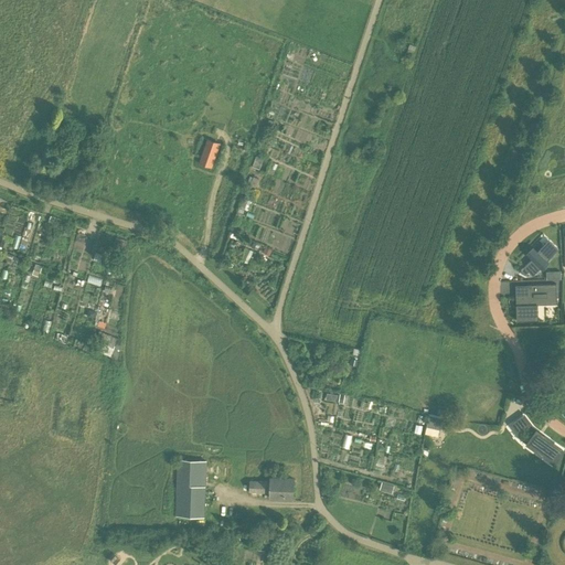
[(294,52),(300,54),(304,44),(297,42),(294,52)]
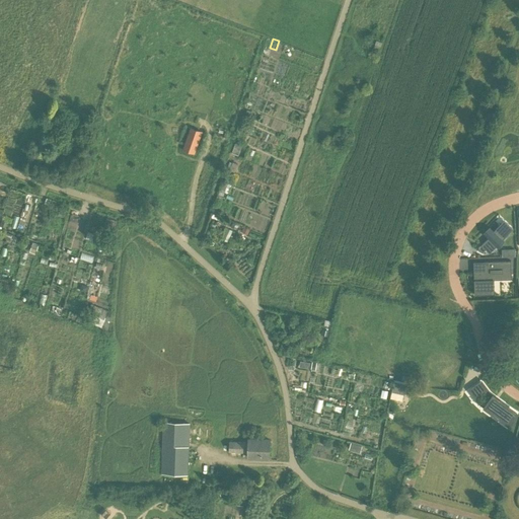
[(191,127),(184,144),(197,148),(203,131),(191,127)]
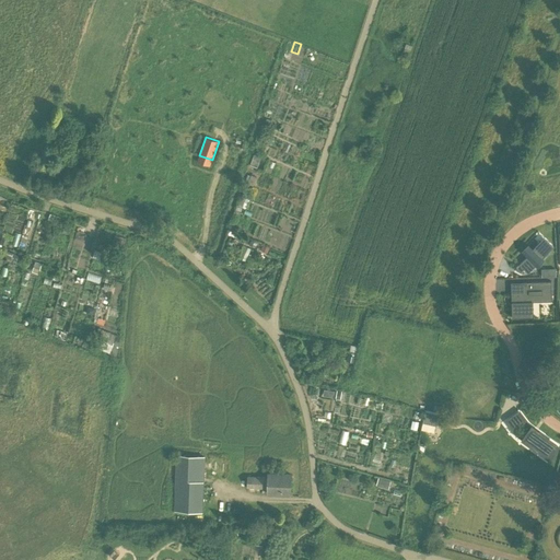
[(85,171),(91,155),(89,154),(90,149),(85,147),(83,153),(79,168),(85,171)]
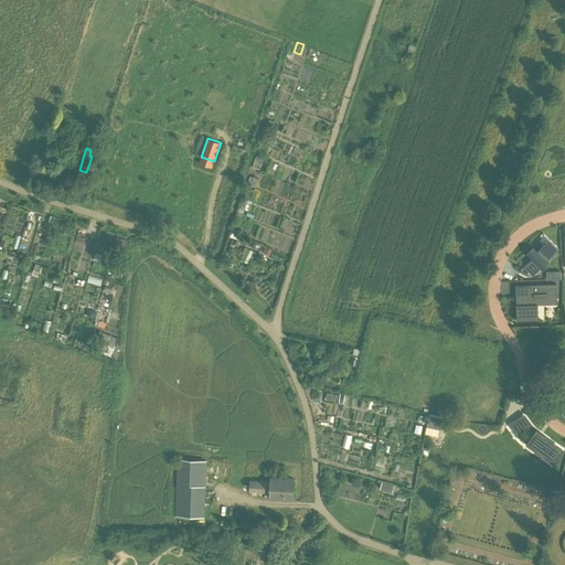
[(65,180),(70,168),(60,164),(55,177),(65,180)]
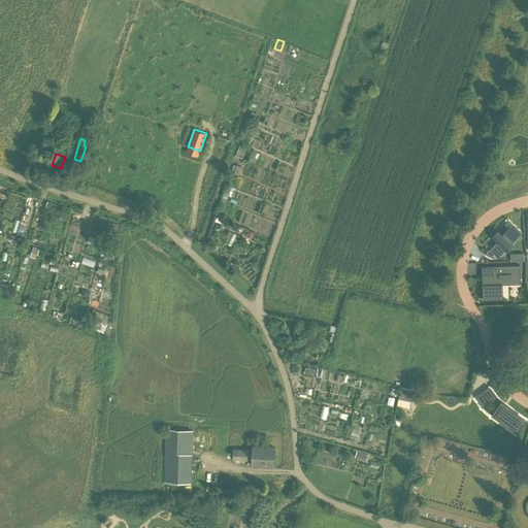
[(116,239),(120,224),(108,222),(105,236),(116,239)]
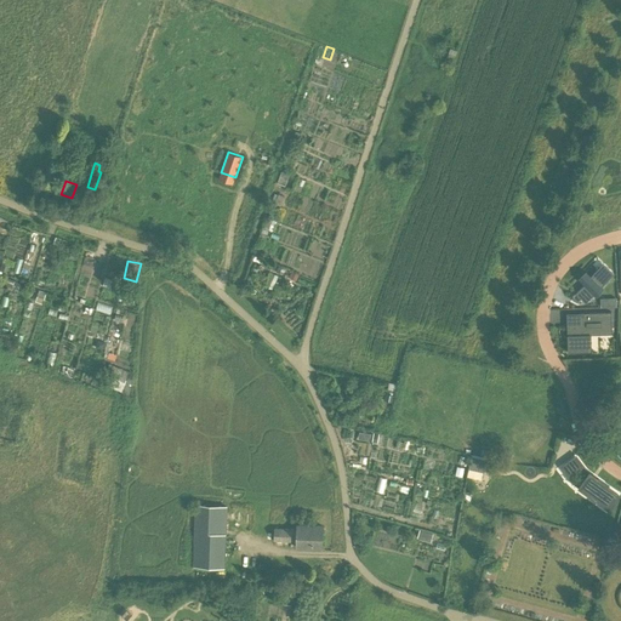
[(584,285),(576,292),(586,303),(609,279),(598,269),(592,277),(586,271),(579,280),(584,285)]
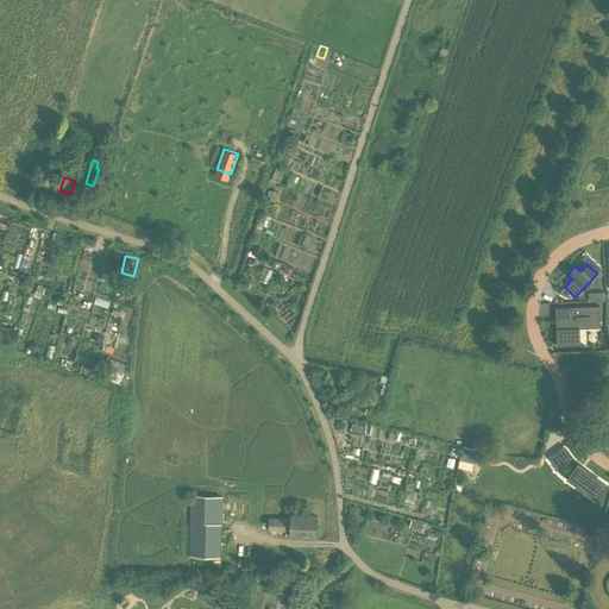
[(107,272),(105,281),(119,284),(121,277),(107,272)]
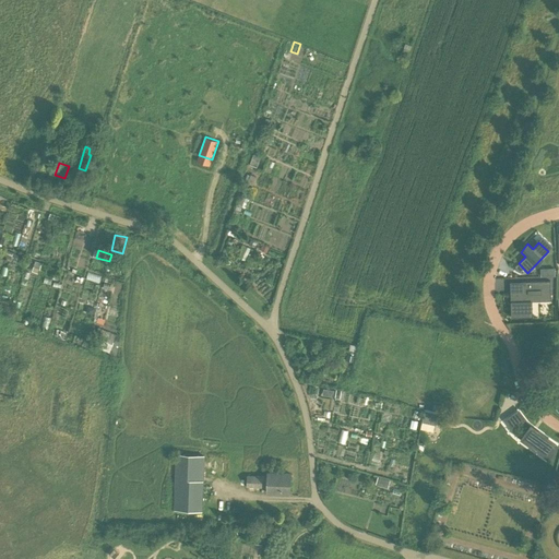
[(103,283),(105,276),(93,273),(91,280),(103,283)]
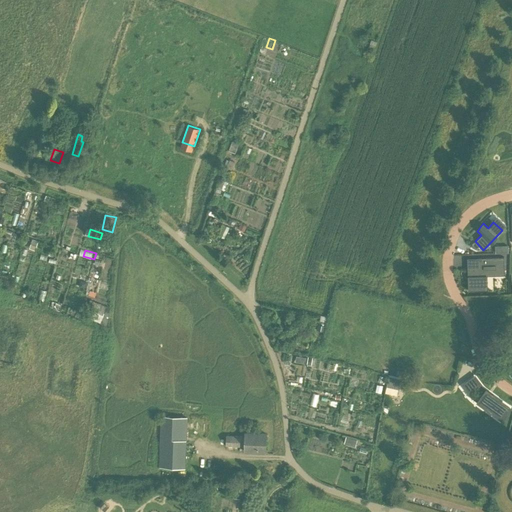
[(479,268),(467,268),(468,290),(484,290),(483,276),(505,275),(504,257),(478,258),(479,268)]
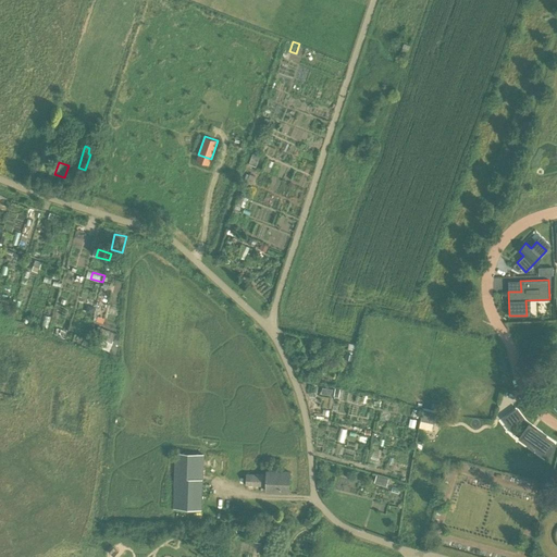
[(109,351),(114,341),(99,334),(95,346),(109,351)]
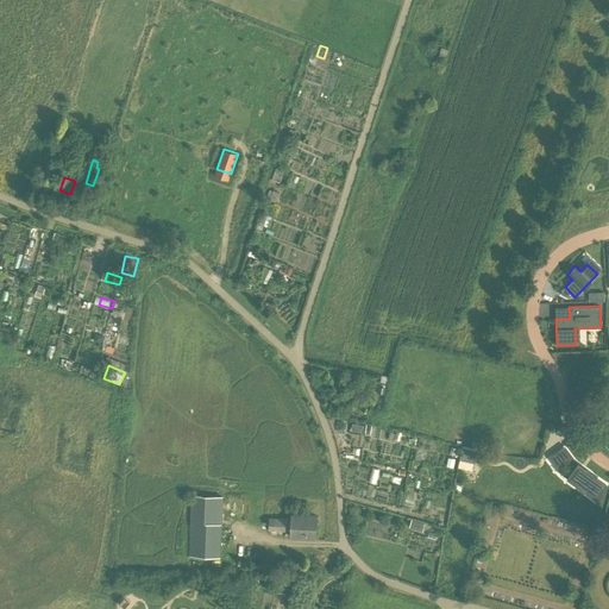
[(476,450),(462,446),(459,458),(472,462),(476,450)]
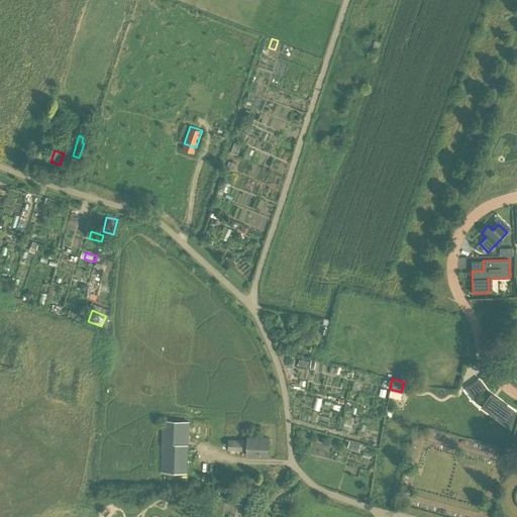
[(480,379),(470,385),(474,392),(484,386),(480,379)]
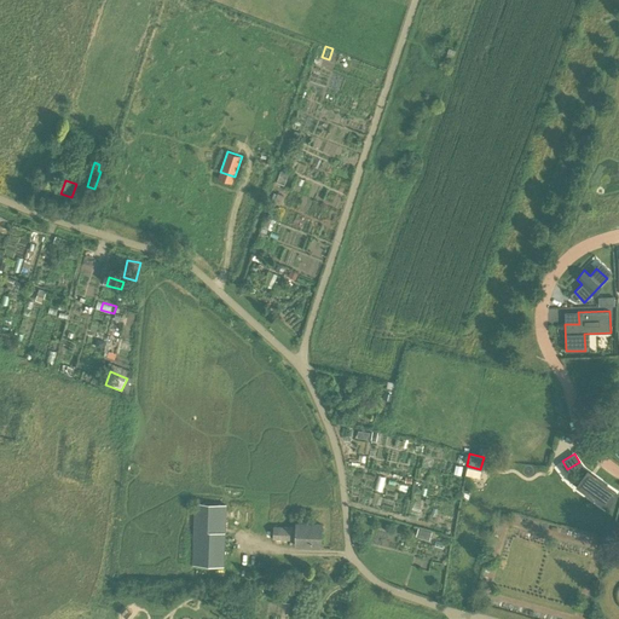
[(578,481),(606,502),(614,490),(588,469),(578,481)]
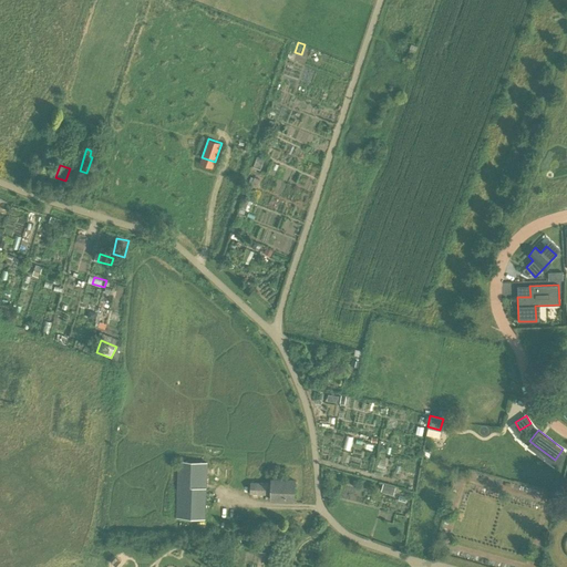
[(206,486),(207,456),(182,455),(181,486),(177,486),(176,517),(206,518),(207,486),(206,486)]
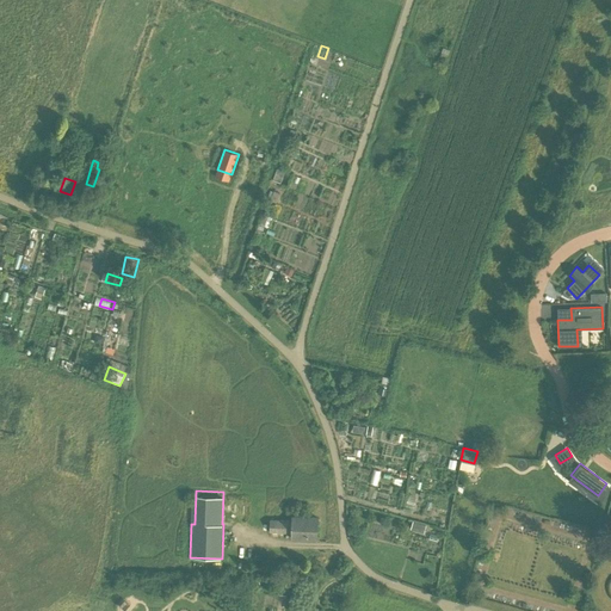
[(292,514),(282,514),(283,524),(273,524),(272,541),(282,542),(282,530),(290,530),(290,539),(316,541),(318,519),(291,518),(292,514)]
